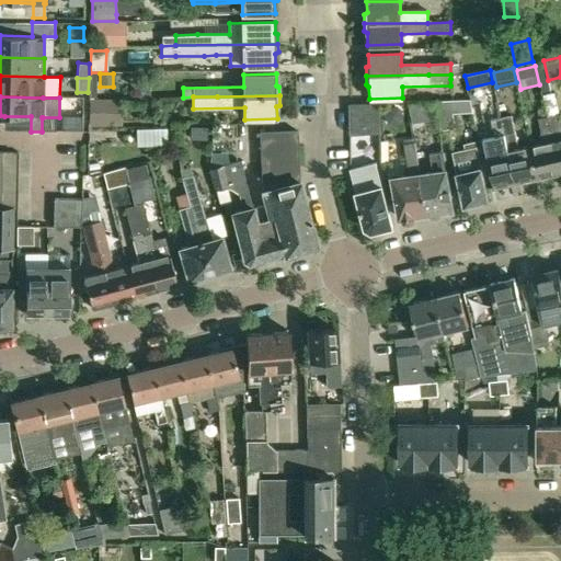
[(88,100),(88,126),(122,127),(122,100),(88,100)]
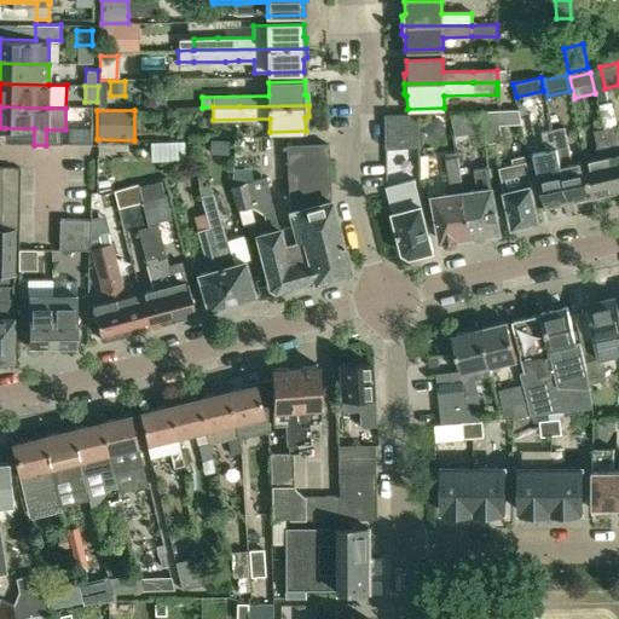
[(497,111),(482,111),(489,143),(503,139),(497,111)]
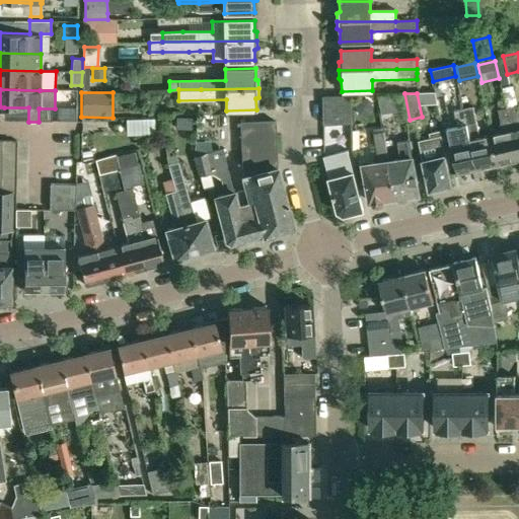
[(378,96),(381,115),(394,113),(405,110),(402,94),(378,96)]
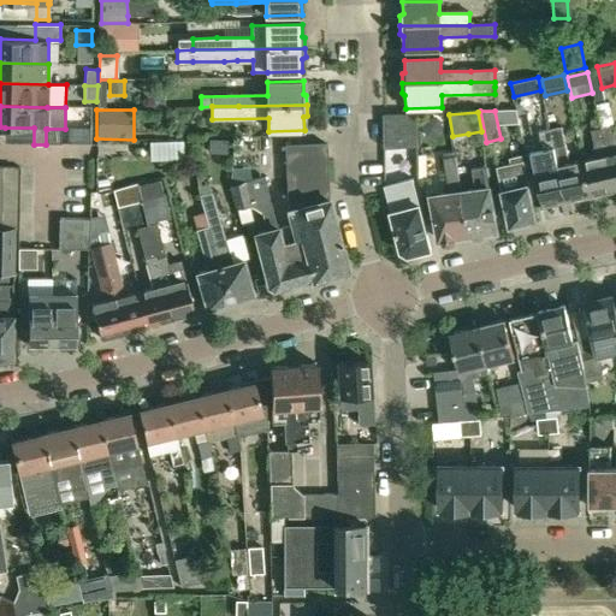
[(415,113),(383,114),(384,149),(416,148),(415,113)]
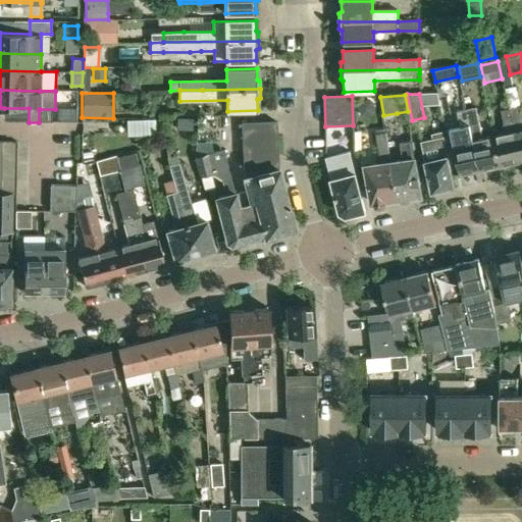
[(473,107),(466,108),(468,118),(479,171),(498,167),(499,166),(492,137),(490,137),(482,139),(475,106),(473,107)]
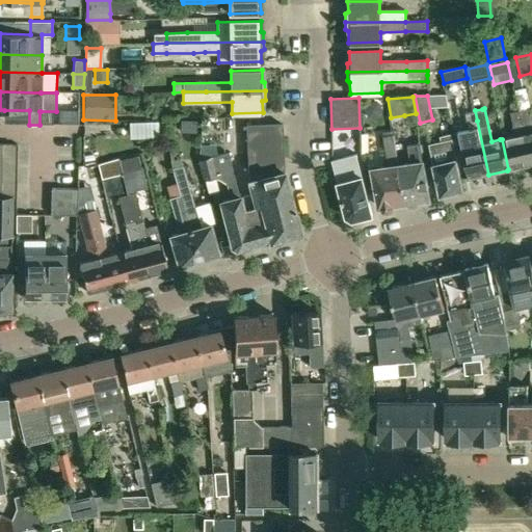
[(531,111),(531,108),(517,111),(530,165),(531,164),(531,111)]
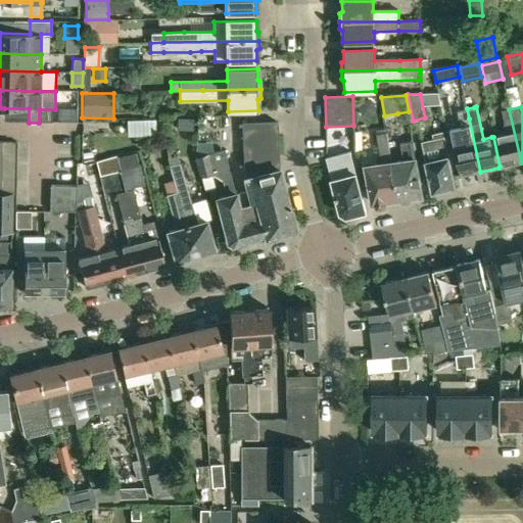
[(449,129),(454,145),(460,176),(480,172),(469,119),(467,108),(457,110),(459,121),(460,121),(461,127),(449,129)]
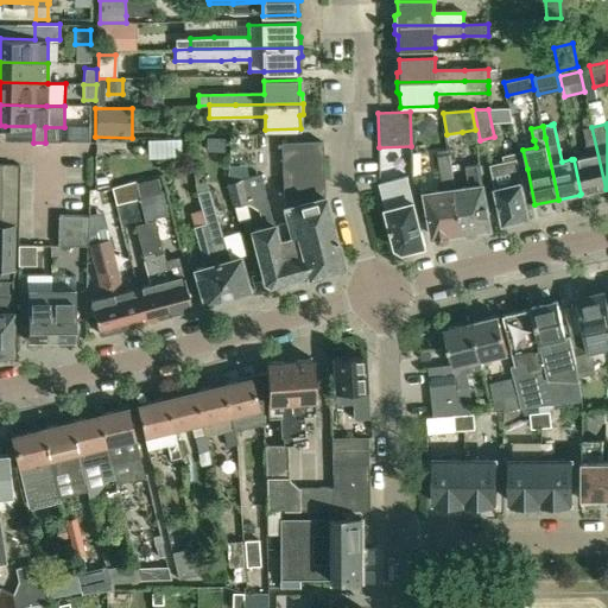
[(89,144),(89,127),(68,127),(67,143),(89,144)]
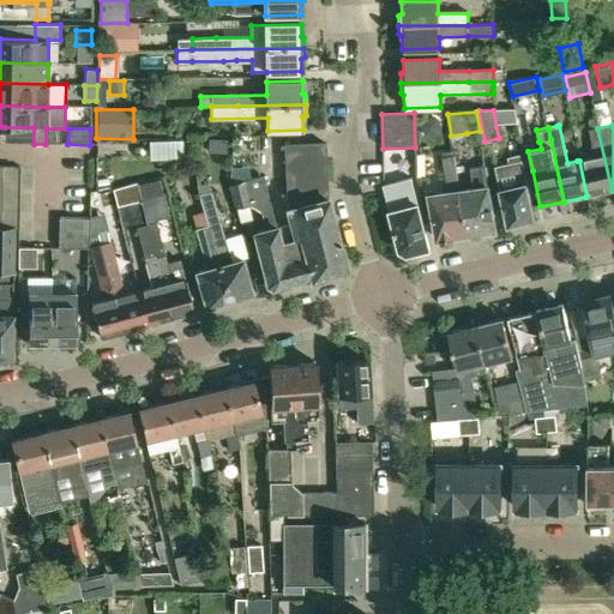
[(587,196),(612,191),(597,128),(589,131),(595,157),(579,161),(587,196)]
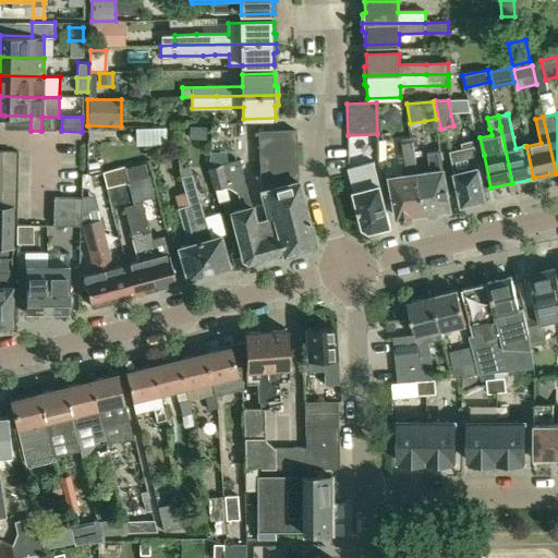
[(264,203),(251,206),(254,221),(252,221),(263,257),(266,256),(268,257),(281,254),(287,253),(308,246),(312,240),(296,183),(296,180),(295,166),(295,145),(295,130),(257,132),(259,187),(264,203)]
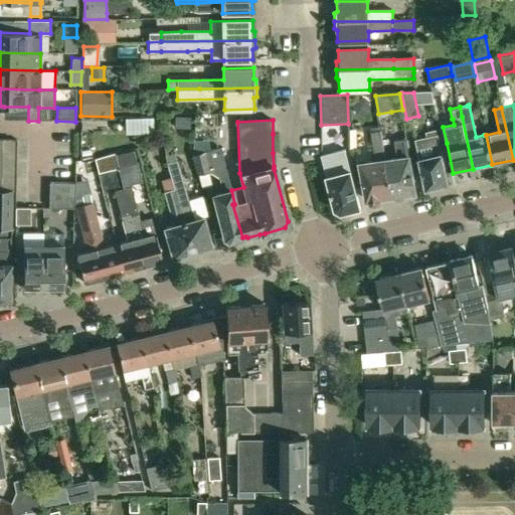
[(382,199),(391,197),(385,160),(380,130),(370,132),(375,161),(359,164),(364,188),(366,202),(368,201),(372,203),(373,204),(374,204),(376,204),(377,204),(379,203),(380,202),(382,199)]
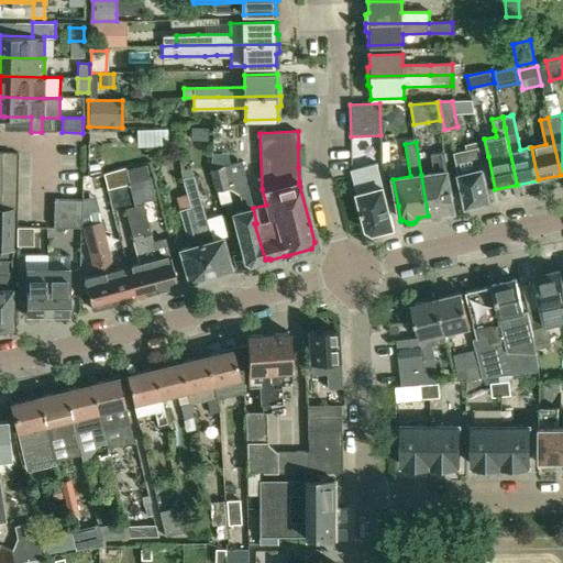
[(471,209),(474,208),(477,207),(477,203),(489,201),(476,142),(465,145),(466,150),(453,153),(455,161),(459,175),(465,207),(468,206),(471,209)]
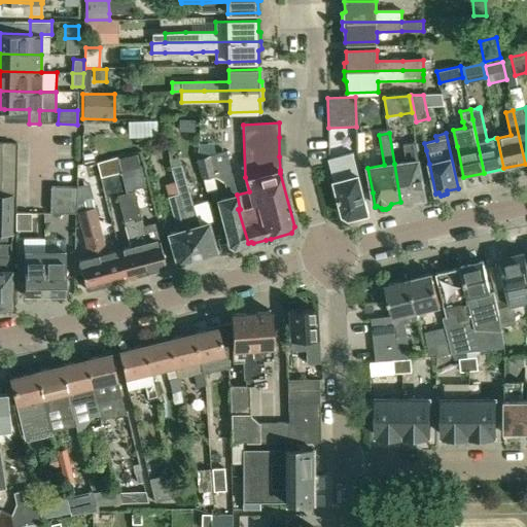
[(394,164),(400,202),(403,202),(407,204),(413,202),(414,200),(416,199),(425,199),(415,141),(402,143),(406,162),(394,164)]
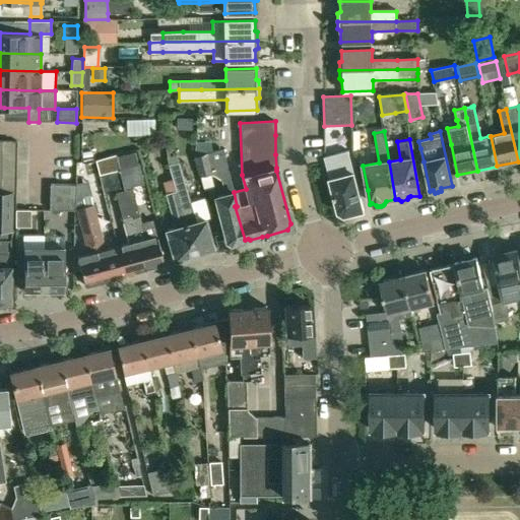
[(0,140),(0,304),(10,302),(9,269),(10,269),(10,240),(11,230),(12,193),(13,141),(0,140)]
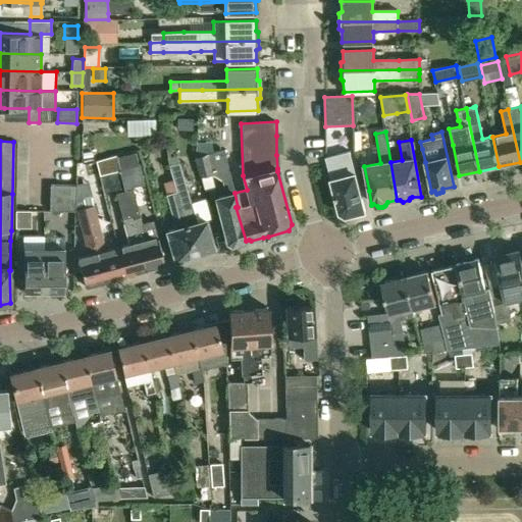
[(238,207),(222,149),(194,157),(199,178),(211,175),(220,179),(224,196),(215,199),(225,242),(232,245),(246,241),(236,207),(238,207)]
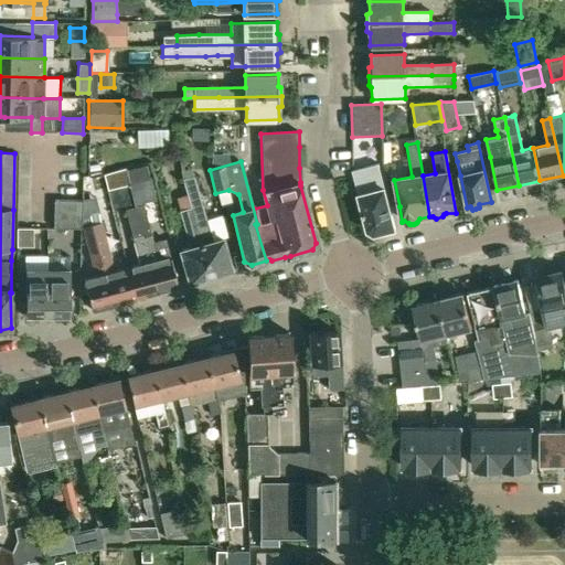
[(368,232),(374,234),(394,228),(377,163),(352,170),(368,232)]
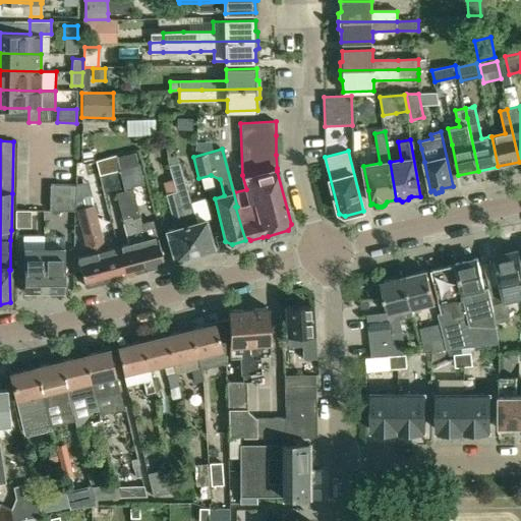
[(134,152),(116,157),(119,169),(137,164),(134,152)]
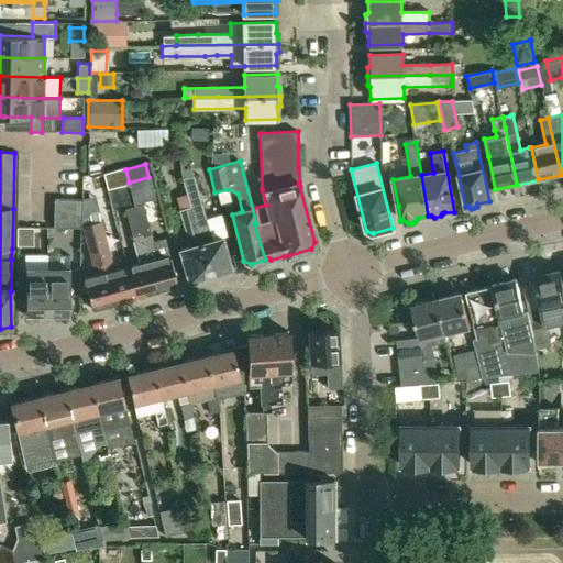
[(129,184),(129,183),(125,169),(125,167),(103,173),(108,189),(129,184)]
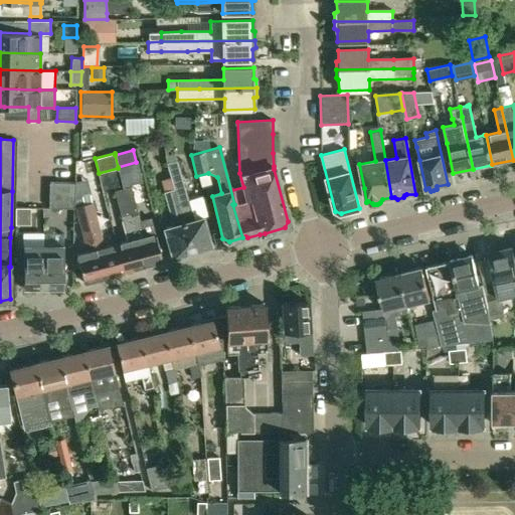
[(166,164),(170,178),(173,190),(192,253),(199,251),(200,249),(210,246),(202,217),(192,220),(185,196),(184,193),(186,192),(178,161),(166,164)]
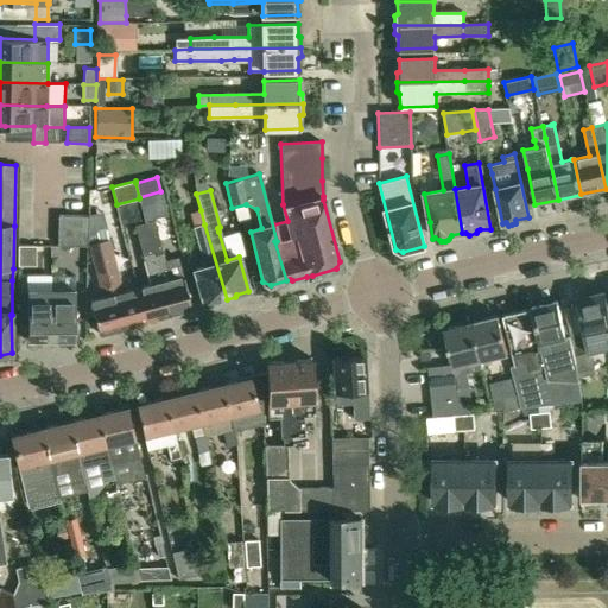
[(216,302),(227,299),(204,225),(201,210),(189,214),(196,238),(203,266),(192,268),(202,304),(215,301),(216,302)]
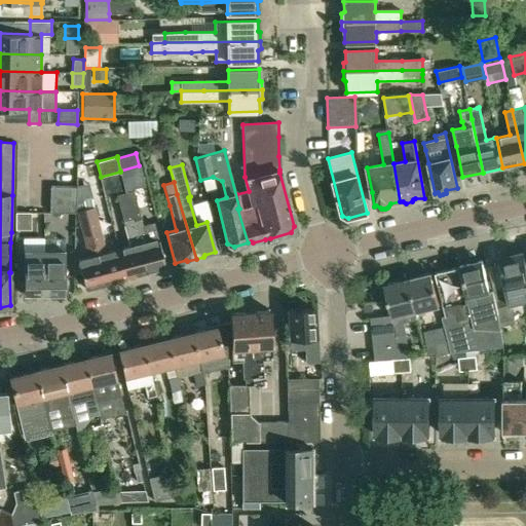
[(50,186),(50,199),(76,199),(77,187),(50,186)]
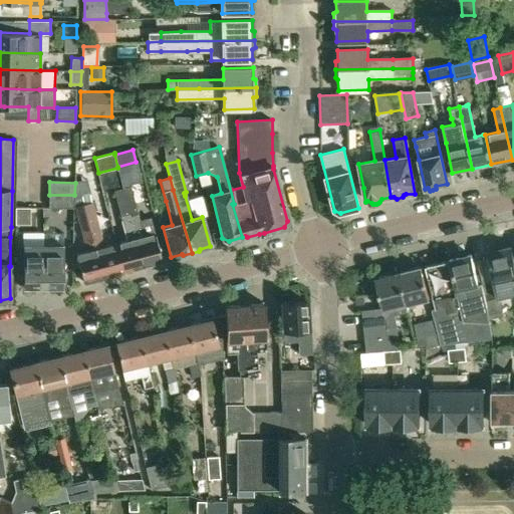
[(131,186),(122,188),(130,215),(144,266),(161,261),(150,218),(140,221),(131,186)]
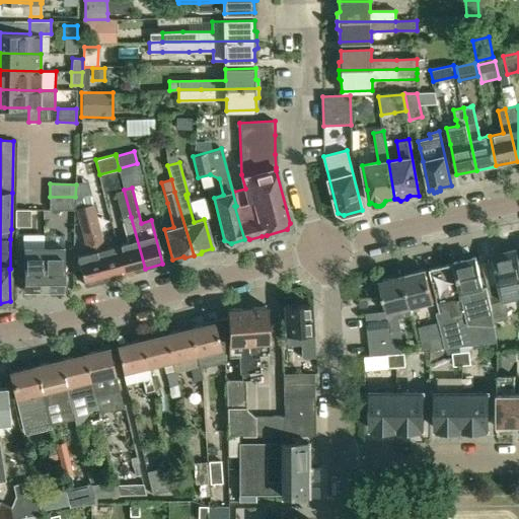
[(126,274),(145,269),(131,217),(124,190),(117,192),(129,241),(118,244),(126,274)]
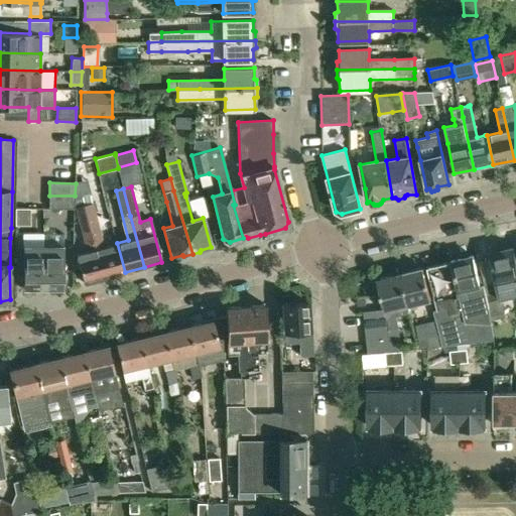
[(105,247),(94,203),(91,194),(83,197),(85,206),(104,278),(122,273),(114,245),(105,247)]
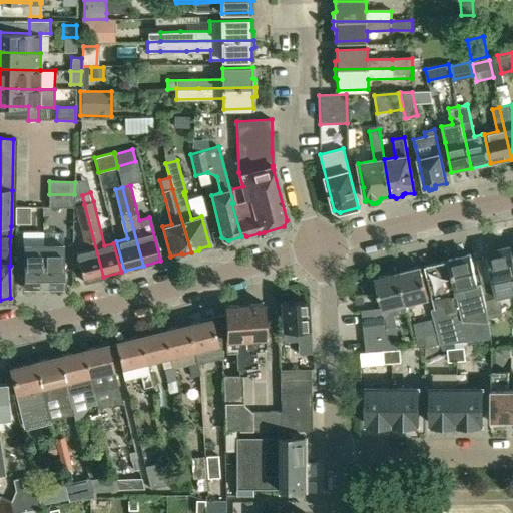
[(73,207),(74,194),(49,194),(48,207),(73,207)]
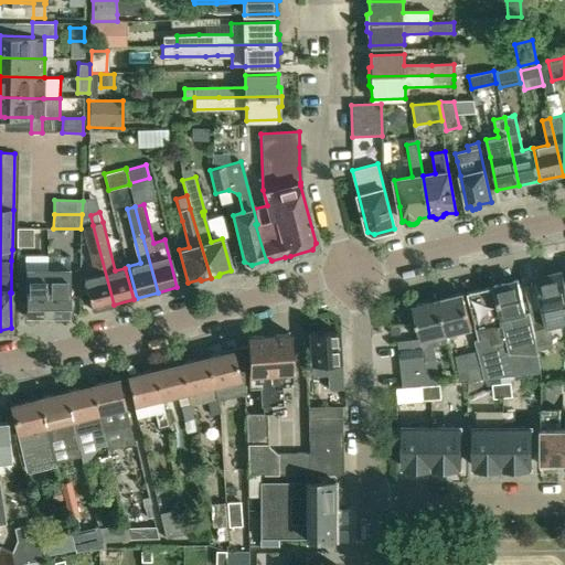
[(93,310),(114,305),(93,225),(84,227),(96,276),(84,279),(93,310)]
